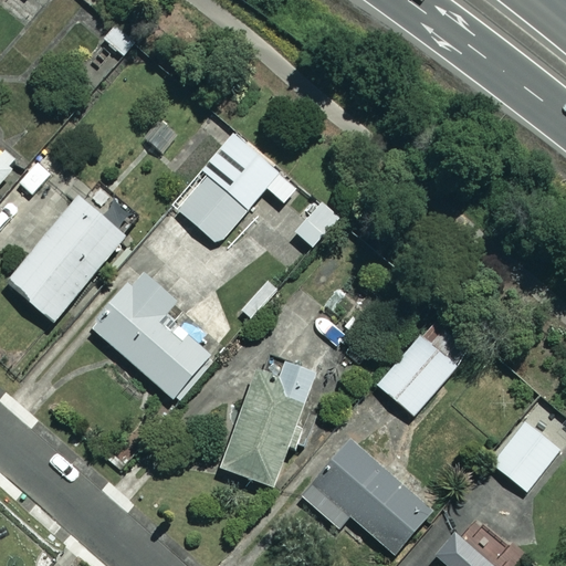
[(137,42),(117,23),(103,39),(123,58),(137,42)]
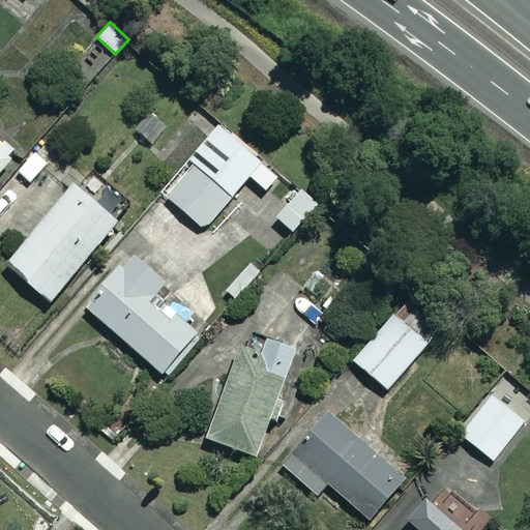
[(275,177),(215,127),(185,163),(189,166),(165,196),(204,229),(247,176),(265,190),(275,177)]
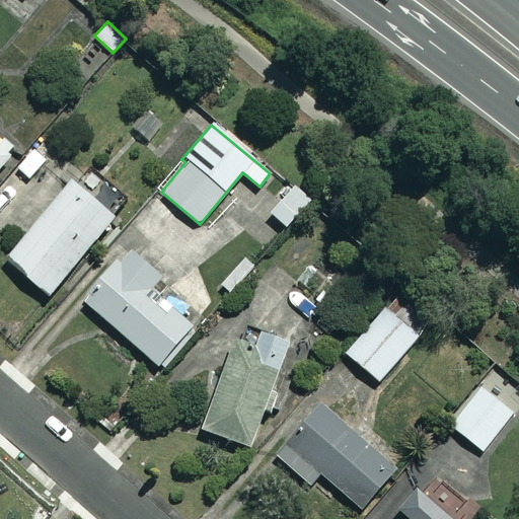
[(0,166),(10,155),(0,146),(0,166)]
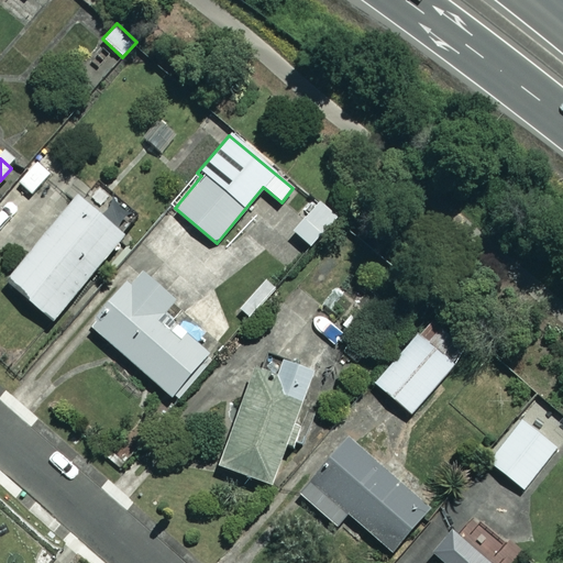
[(122,234),(75,196),(4,282),(52,321),(122,234)]
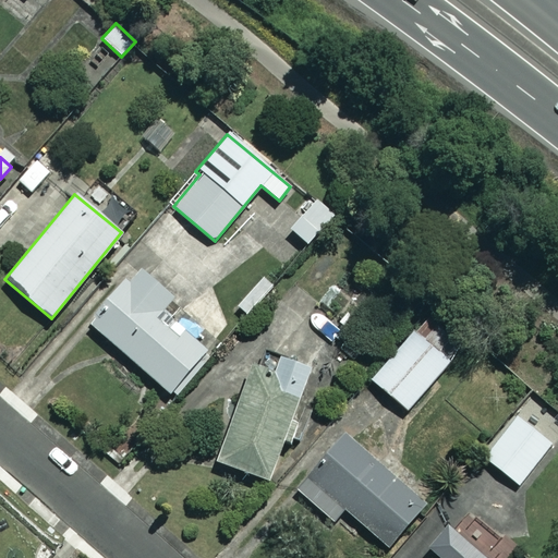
[(337,214),(319,197),(290,229),(308,245),(337,214)]
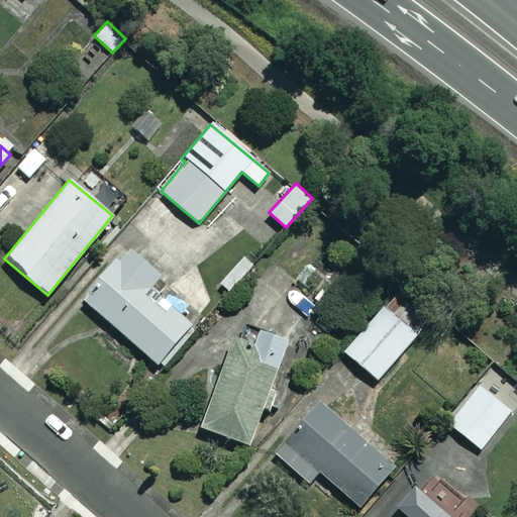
[(159,276),(127,249),(84,301),(163,369),(196,330),(178,314),(185,306),(170,293),(160,306),(144,293),(159,276)]
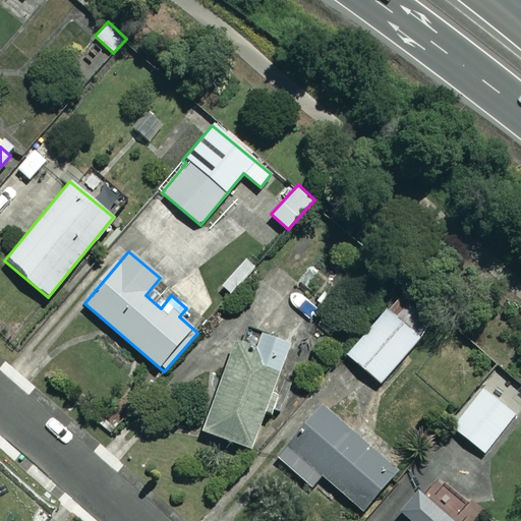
[(420,337),(388,307),(346,354),(379,384),(420,337)]
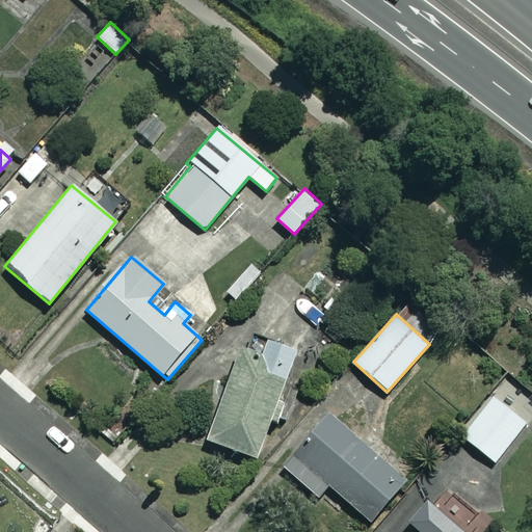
[(295,351),(266,340),(257,367),(236,358),(205,440),(255,458),(295,351)]
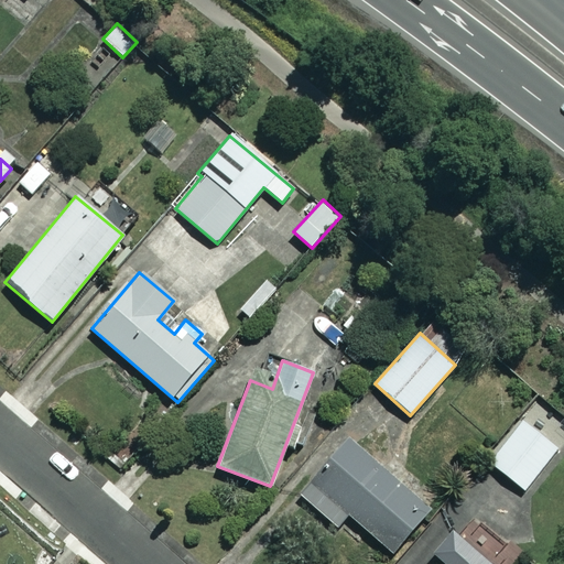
[(563,440),(563,426),(535,404),(488,463),(523,490),(563,440)]
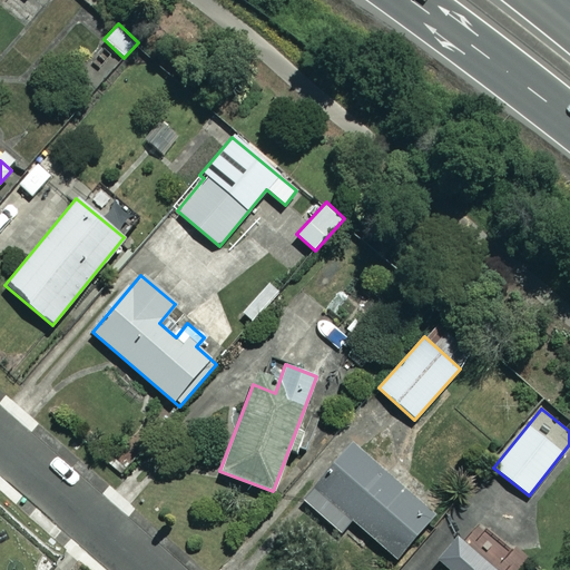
[(432,514),(351,445),(303,501),(340,532),(350,520),(395,558),(432,514)]
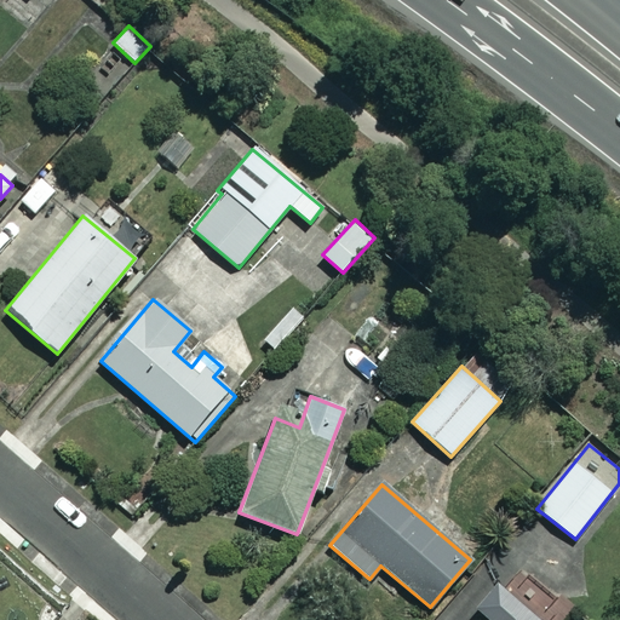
[(539,619),(503,585),(477,610),(487,619),(539,619)]
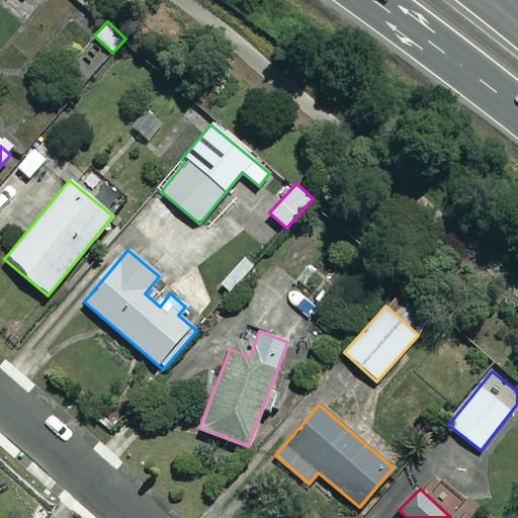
All buildings are outlined.
